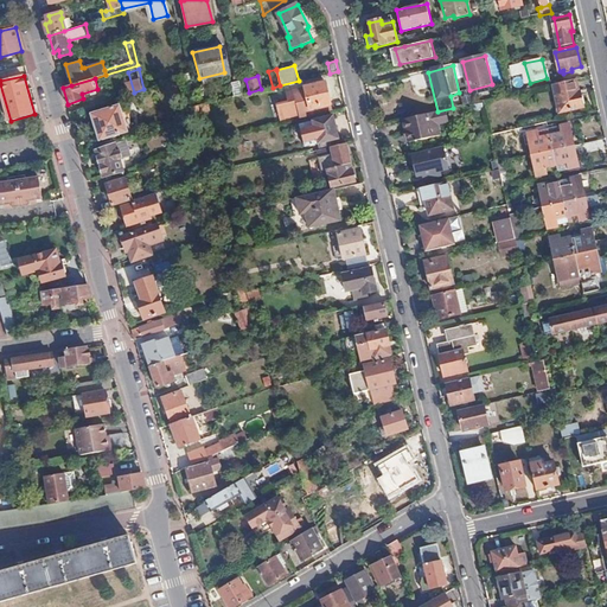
[(241,95),(238,81),(230,83),(232,97),(241,95)]
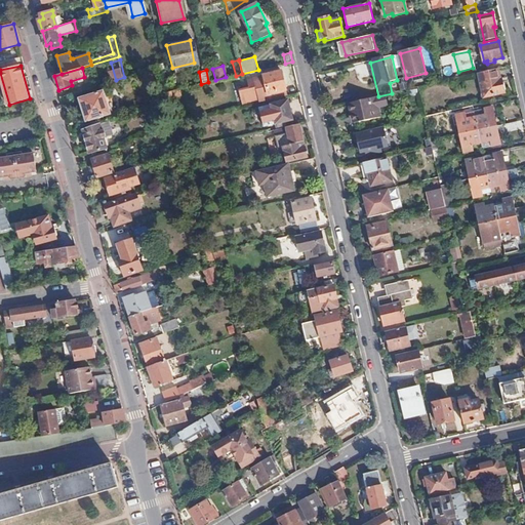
[(499,79),(497,70),(479,74),(484,97),(505,93),(503,91),(505,90),(503,83),(502,84),(501,79),(499,79)]
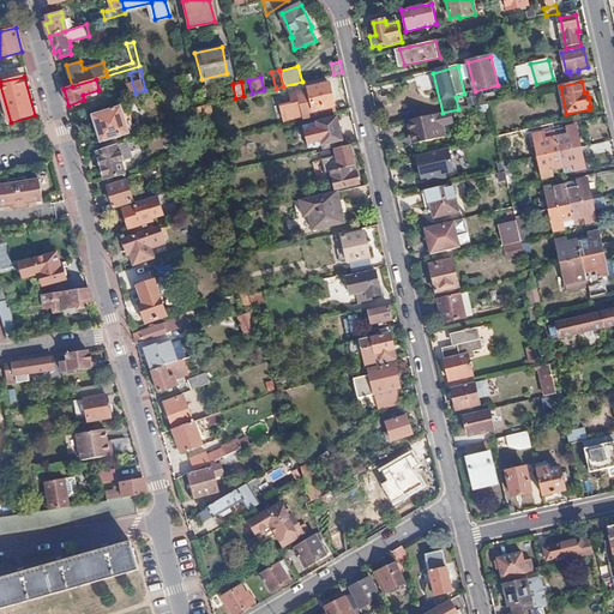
[(320,108),(333,106),(329,83),(307,88),(307,89),(288,94),(292,103),(280,107),(284,125),(314,118),(313,110),(320,108)]
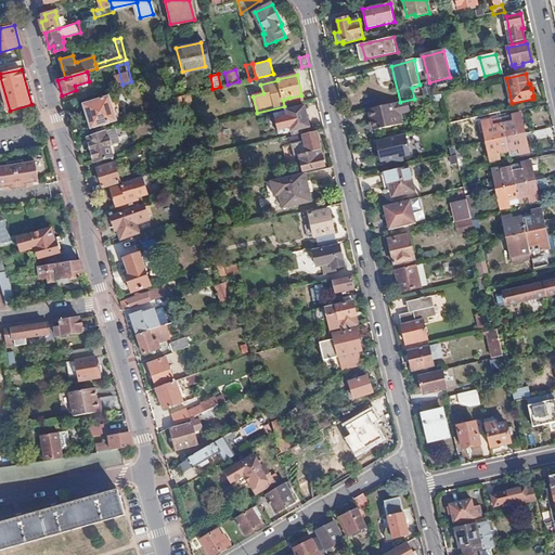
[(422,94),(430,94),(431,84),(423,82),(422,94)]
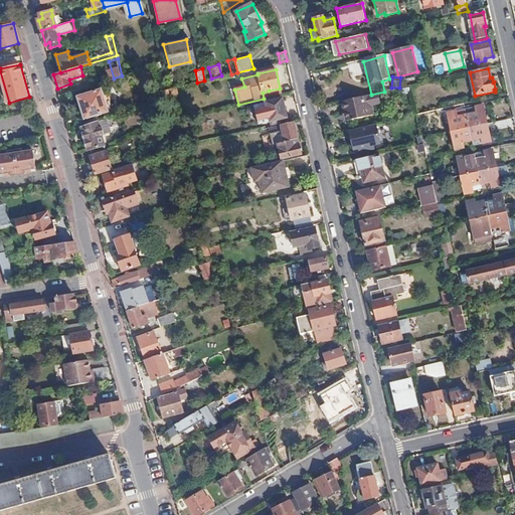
[(177,95),(175,88),(163,91),(165,98),(177,95)]
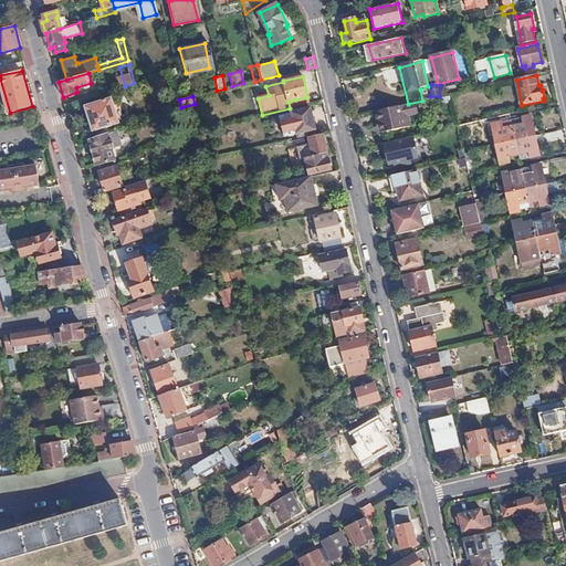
[(297,106),(310,103),(307,97),(295,100),(297,106)]
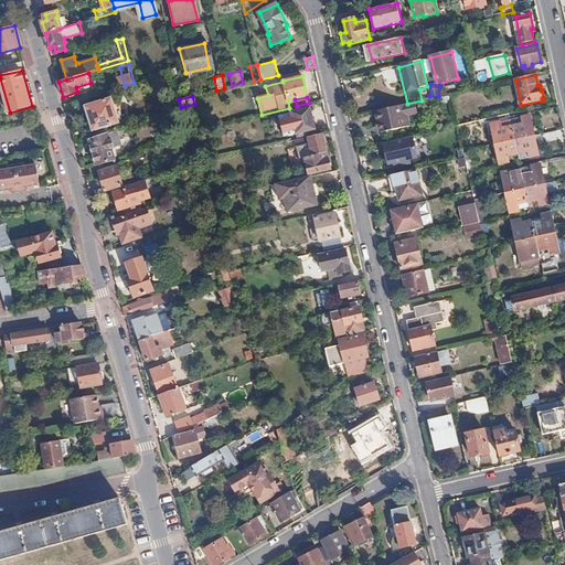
[(93,131),(119,124),(112,98),(86,106),(93,131)]
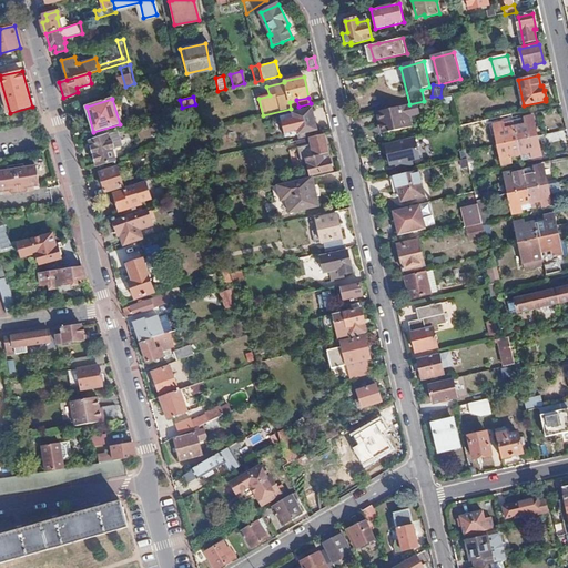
[(403,105),(377,112),(382,134),(407,128),(403,105)]
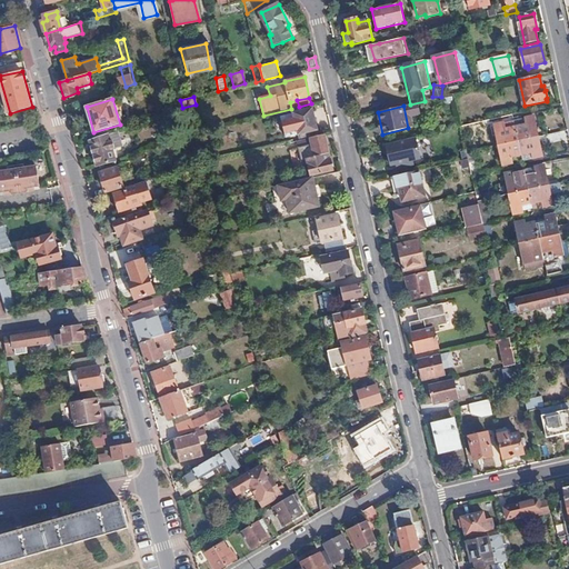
[(317,129),(312,109),(282,116),(286,136),(317,129)]
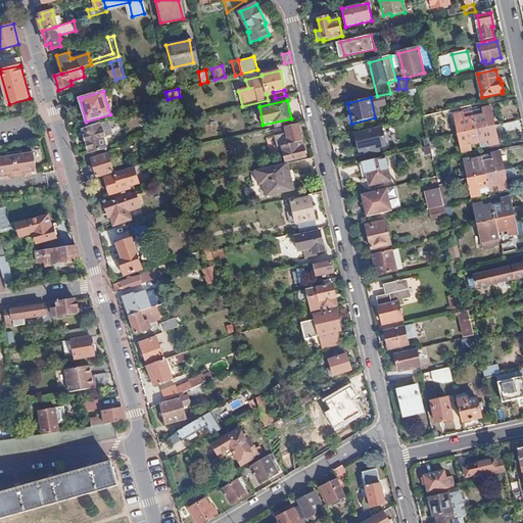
[(475,131),(494,126),(489,107),(481,108),(482,115),(473,117),(475,131)]
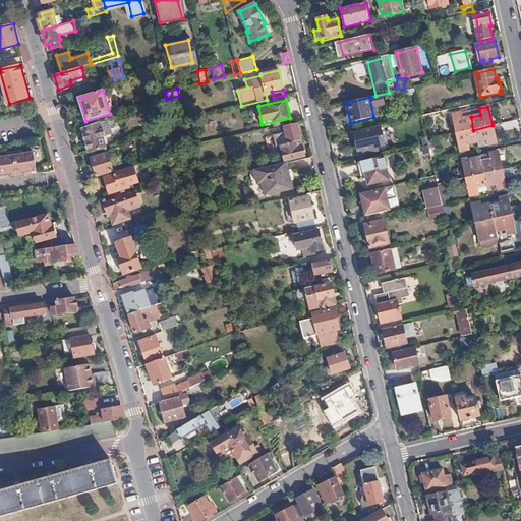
[(452,114),(456,133),(473,130),(471,117),(461,119),(460,112),(452,114)]
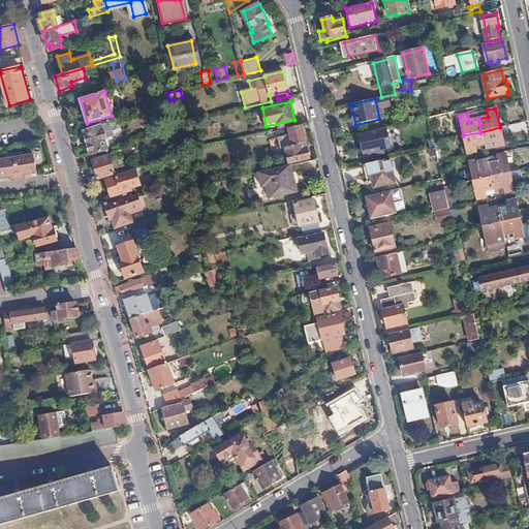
[(114,134),(111,122),(85,130),(91,155),(107,149),(104,137),(114,134)]
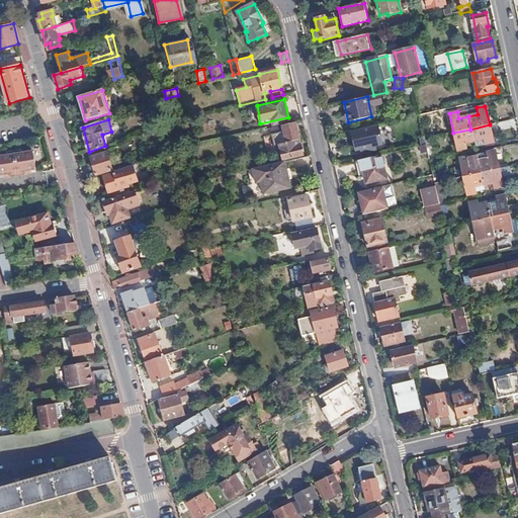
[(286,142),(299,140),(295,122),(272,127),(274,132),(281,130),(280,128),(283,127),(286,142)]
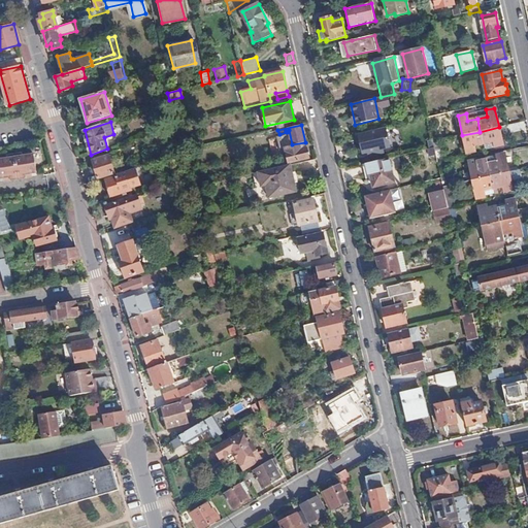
[(480,132),(483,144),(492,141),(494,147),(503,145),(499,127),(480,132)]
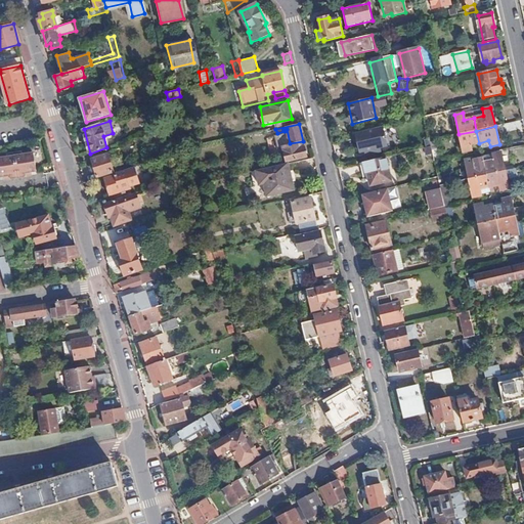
[(384,148),(380,128),(356,133),(360,154),(368,151),(369,156),(378,154),(377,149),(384,148)]
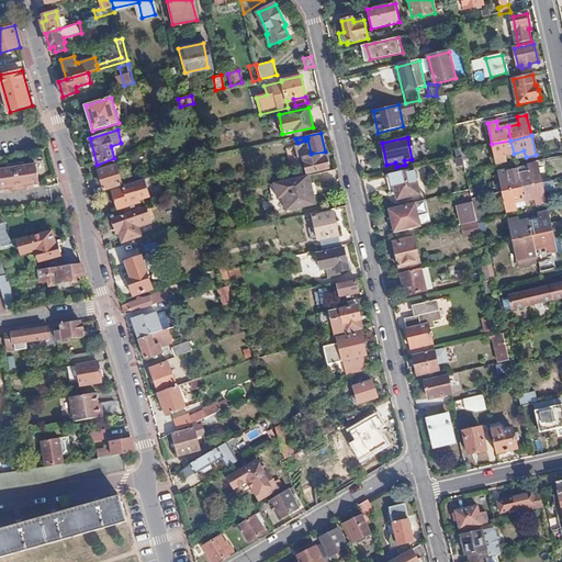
[(504,155),(514,154),(510,141),(492,144),(497,164),(505,161),(504,155)]
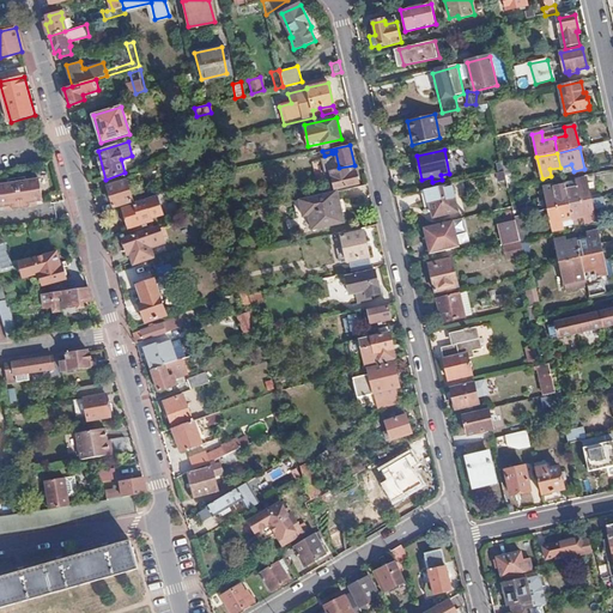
[(358,182),(354,165),(339,168),(329,170),(334,188),(358,182)]
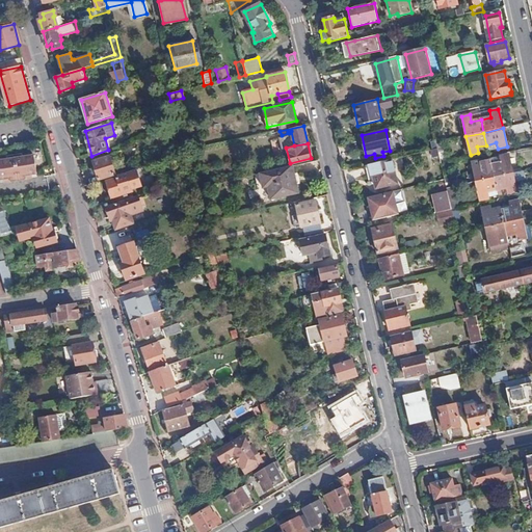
[(196,158),(194,151),(183,155),(186,161),(196,158)]
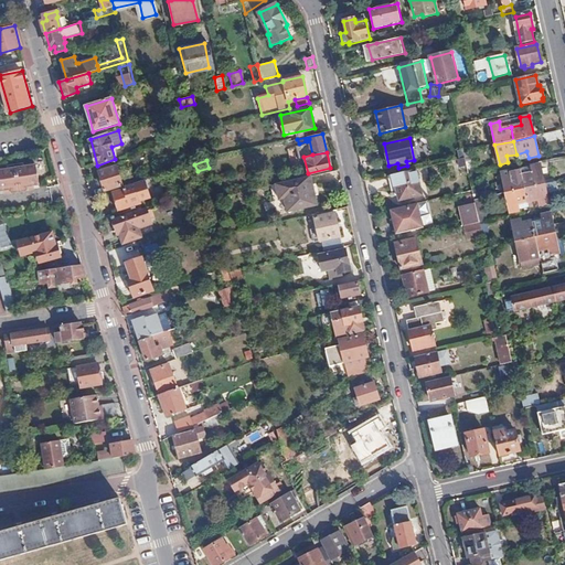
[(28,188),(33,187),(41,185),(35,166),(24,168),(23,164),(6,169),(7,172),(0,173),(0,193),(6,193),(11,191),(12,194),(29,191),(28,188)]
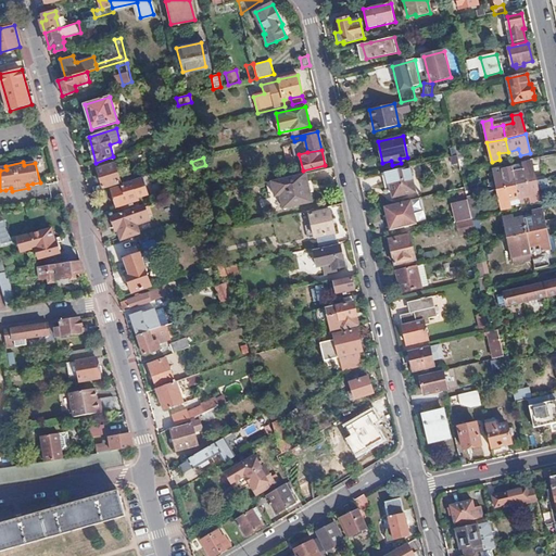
[(516,186),(536,180),(532,162),(521,164),(522,169),(513,172),(516,186)]
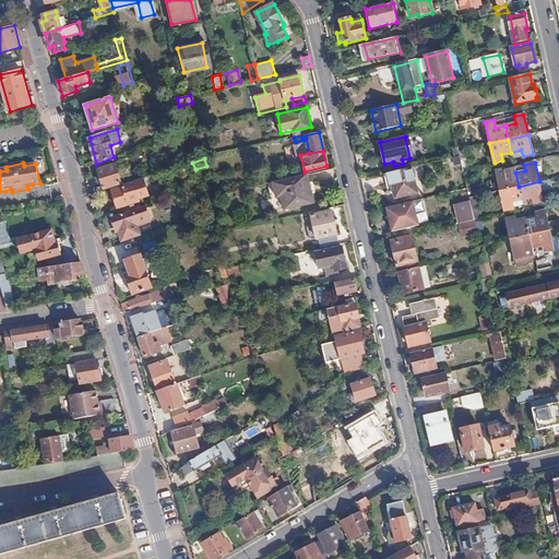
[(97,169),(104,191),(122,185),(116,164),(97,169)]
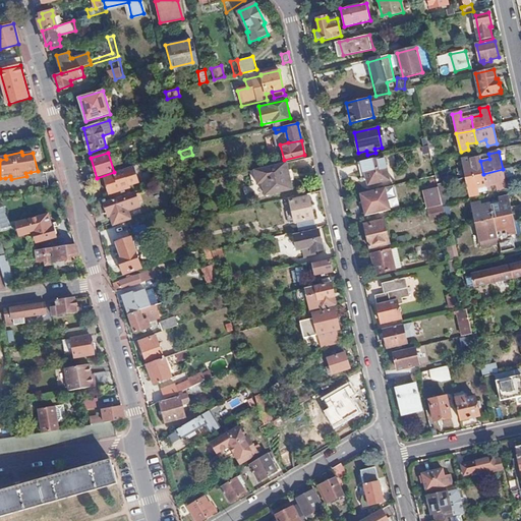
[(462,159),(466,178),(483,174),(480,161),(479,156),(462,159)]
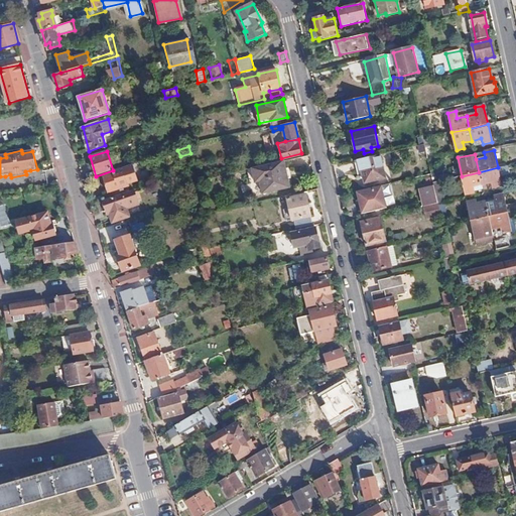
[(380,155),(358,160),(360,172),(362,171),(365,183),(385,179),(380,155)]
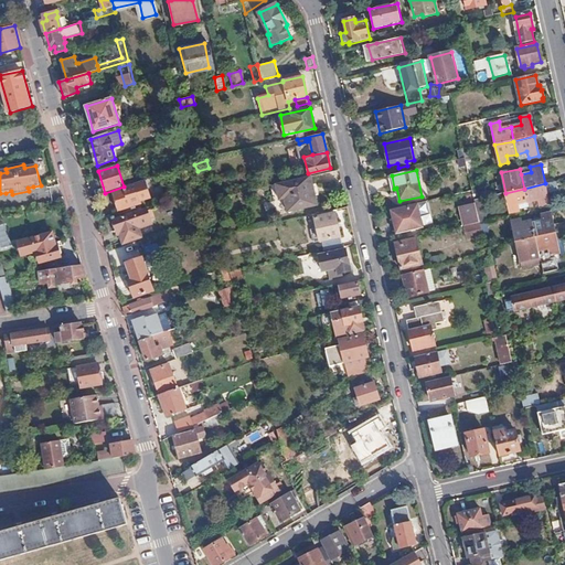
[(309,187),(307,177),(273,184),(276,200),(281,200),(284,212),(313,204),(312,198),(309,187)]
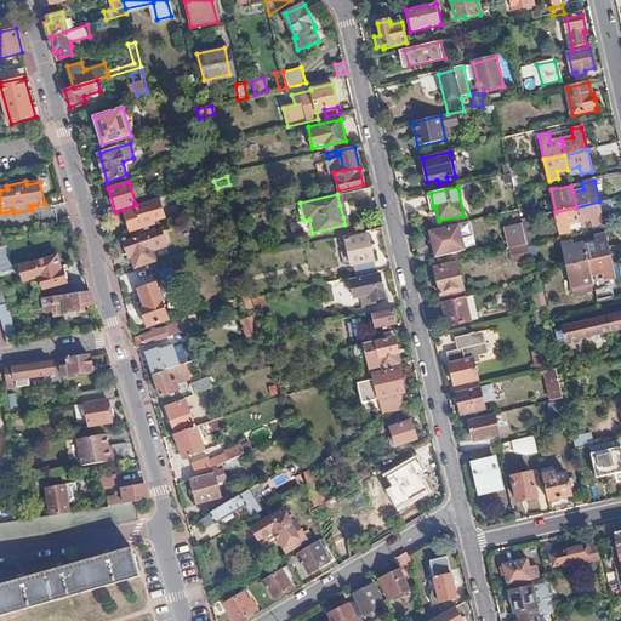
[(166,220),(160,200),(124,211),(130,232),(155,224),(154,222),(166,220)]
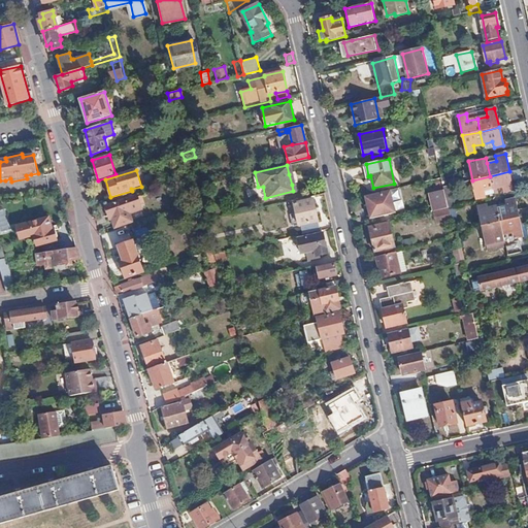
[(492,189),(494,195),(513,190),(510,180),(518,179),(520,176),(519,172),(517,170),(509,171),(490,176),(492,189)]
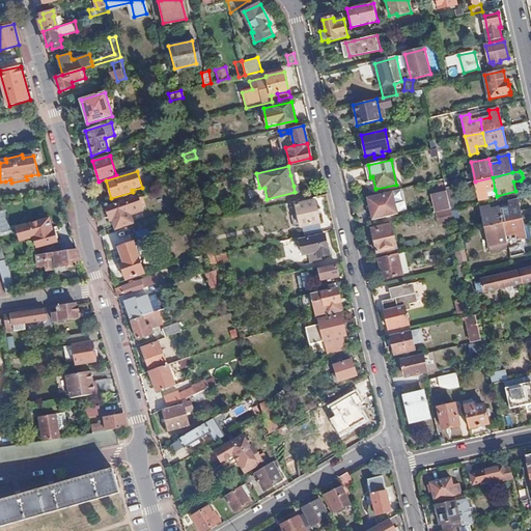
[(486,192),(495,190),(493,177),(475,182),(479,199),(487,197),(486,192)]
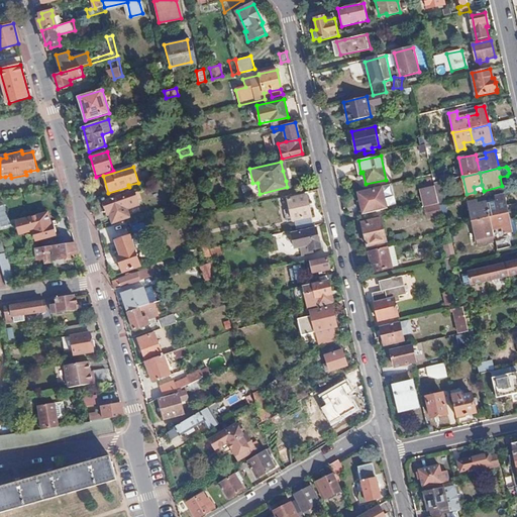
[(439,206),(443,205),(438,182),(434,183),(435,187),(438,204),(439,206)]
